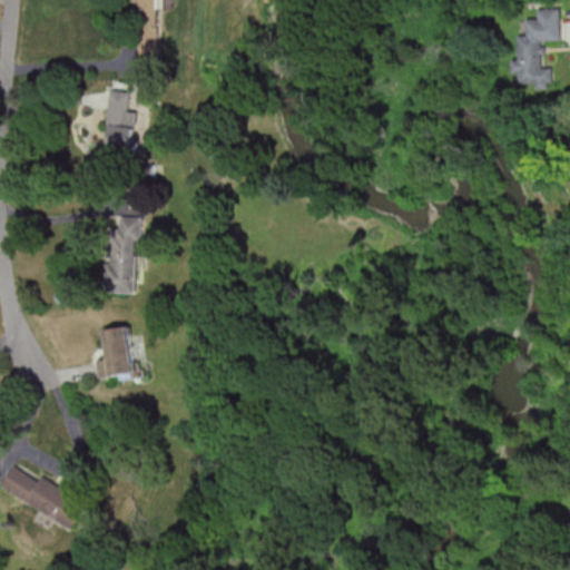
[(563,40),(562,8),(540,9),(540,18),(529,19),(530,35),(521,35),(522,59),(516,59),(516,72),(522,72),(522,84),(553,82),(553,68),(547,68),(547,40),(563,40)]
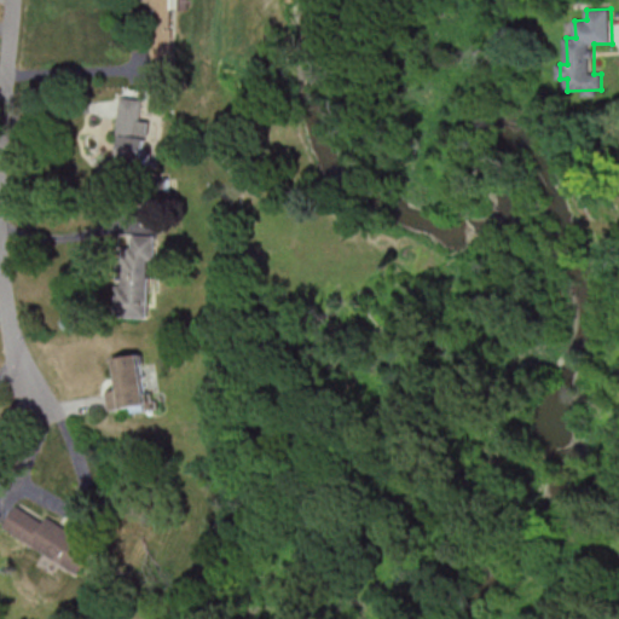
[(143,121),(144,99),(121,98),(119,131),(149,132),(150,121),(143,121)]
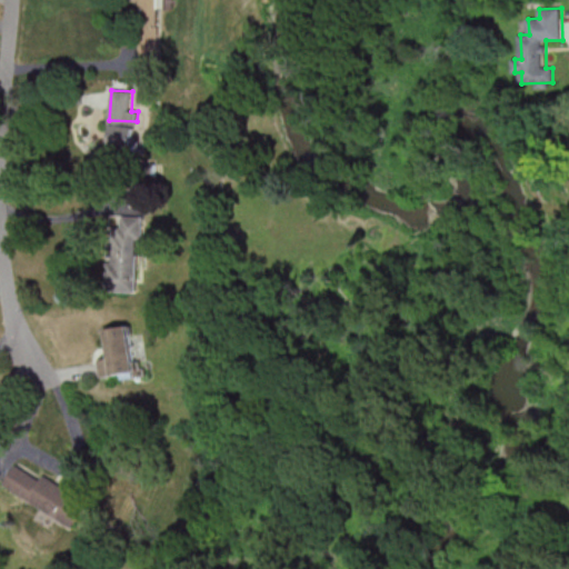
[(139,256),(148,256),(149,216),(115,216),(112,292),(138,292),(139,256)]
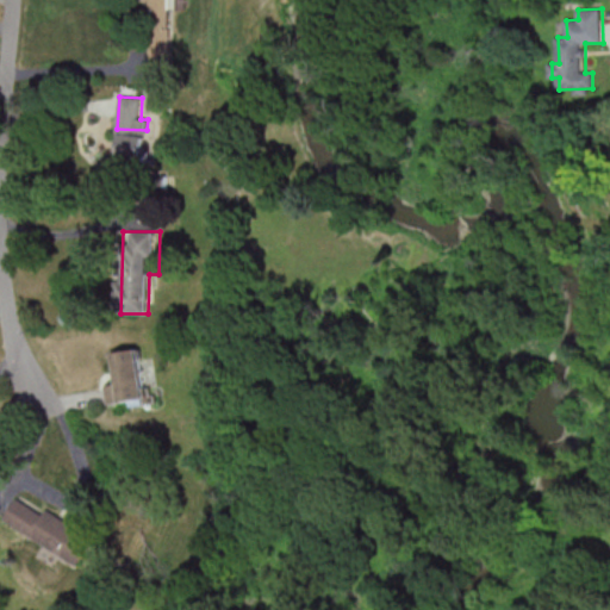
[(148,399),(141,349),(114,353),(118,384),(107,385),(110,404),(148,399)]
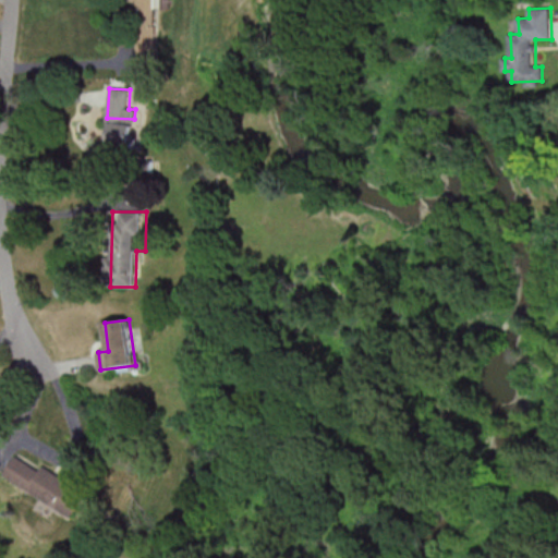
[(3,476),(74,518),(88,493),(43,465),(40,470),(15,456),(3,476)]
